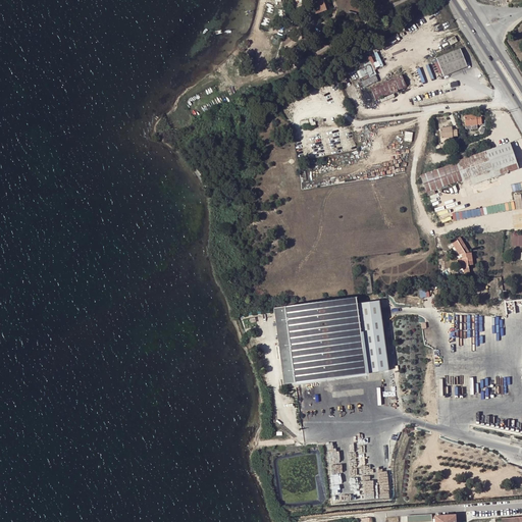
[(326,0),(323,0),(311,4),(315,14),(330,8),(326,0)]
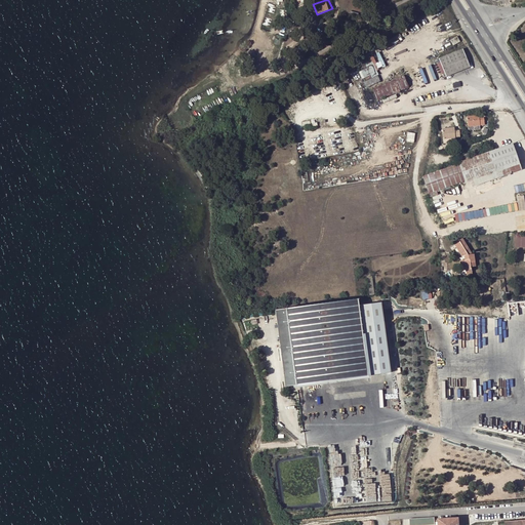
[(446,76),(470,66),(462,48),(439,57),(446,76)]
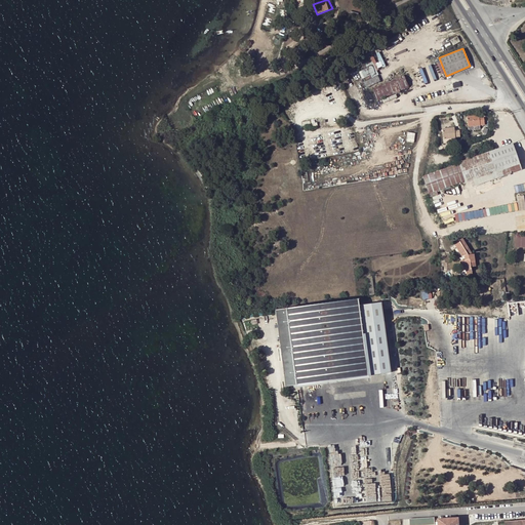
[(372,62),(365,66),(361,69),(362,71),(361,72),(364,78),(365,78),(366,80),(371,78),(372,78),(378,75),(372,62)]
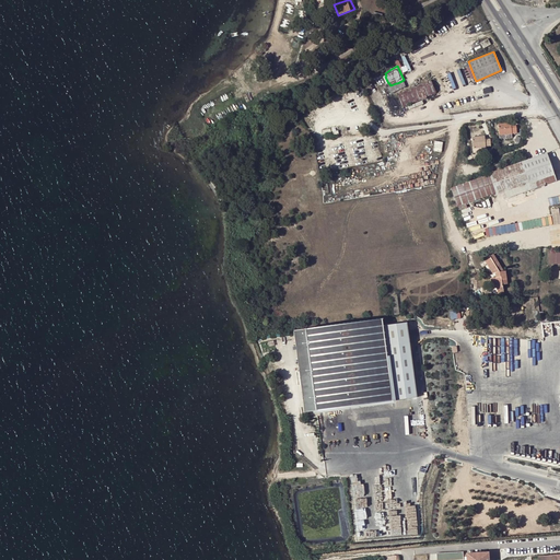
[(404,106),(436,92),(430,79),(397,93),(404,106)]
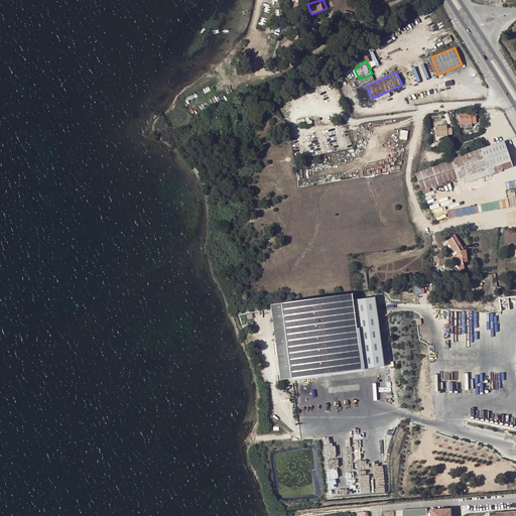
[(347,110),(337,87),(334,88),(332,85),(329,87),(332,95),(336,93),(337,97),(332,99),(336,106),(340,103),(344,112),(347,110)]
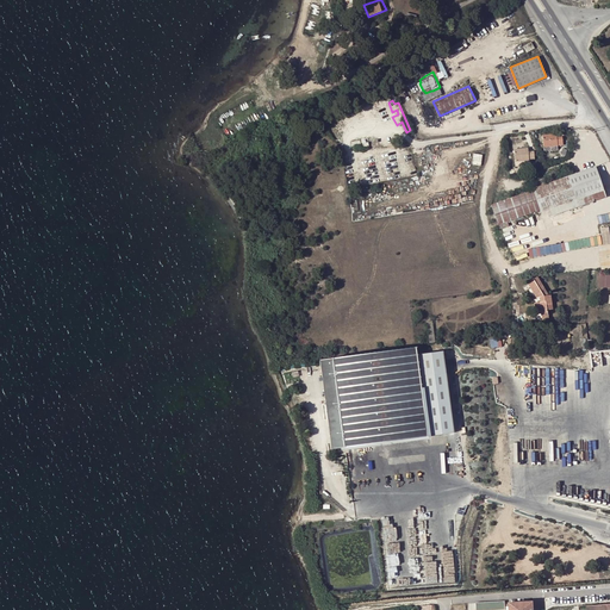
[(556,135),(542,136),(543,147),(558,145),(562,145),(561,137),(556,137),(556,135)]
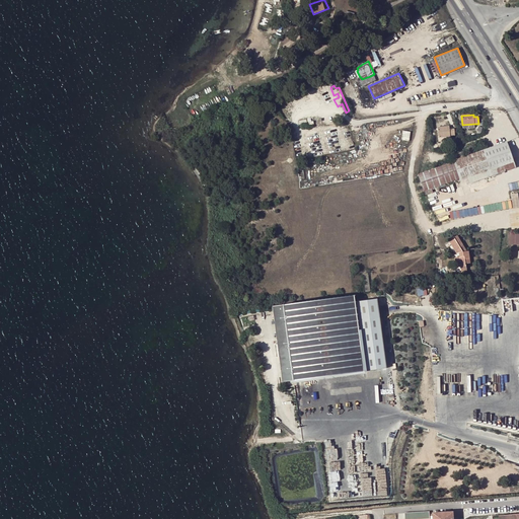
[(437,128),(438,138),(450,136),(454,136),(454,129),(449,130),(449,127),(437,128)]
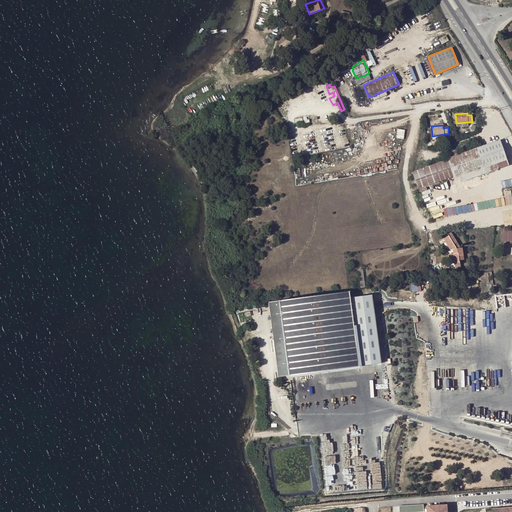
[(456,150),(452,151),(453,156),(446,158),(446,160),(452,176),(453,178),(459,176),(461,182),(508,166),(499,140),(462,153),(462,152),(460,152),(460,154),(457,155),(456,150)]
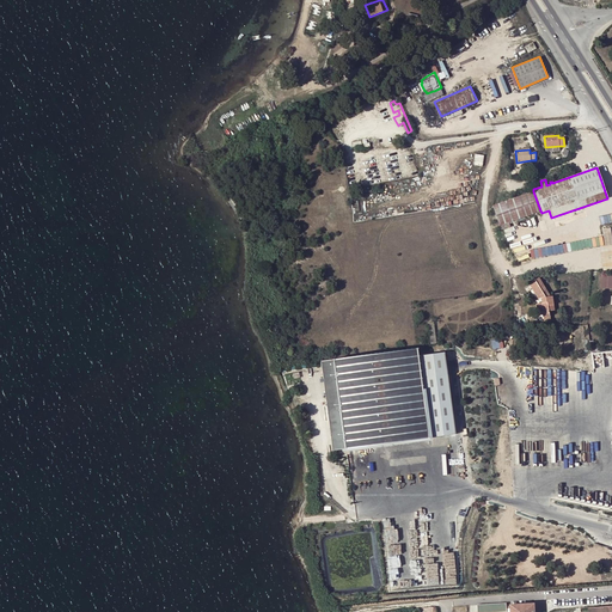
[(528,193),(534,213),(540,210),(533,191),(528,193)]
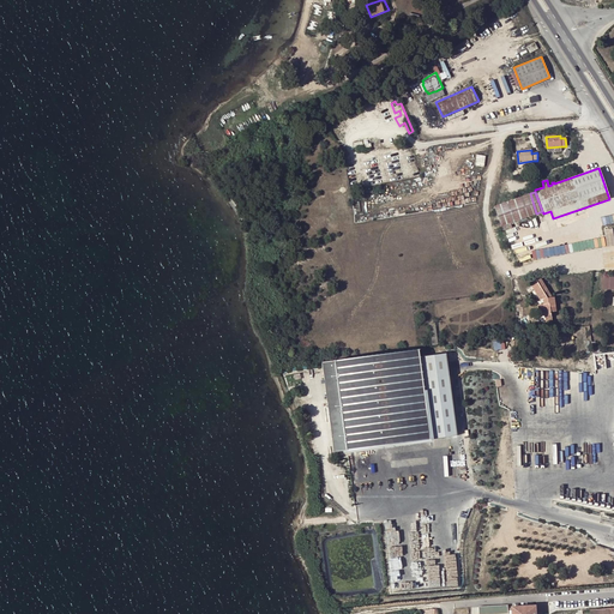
[(494,205),(500,226),(536,214),(530,193),(494,205)]
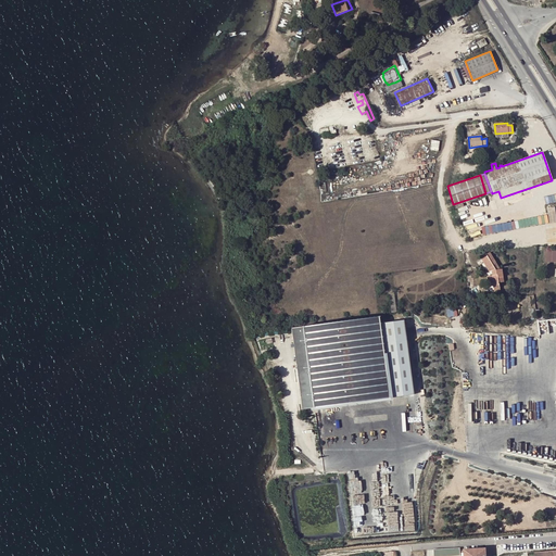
[(551,207),(546,209),(548,224),(544,224),(547,245),(555,244),(555,220),(554,206),(551,207)]
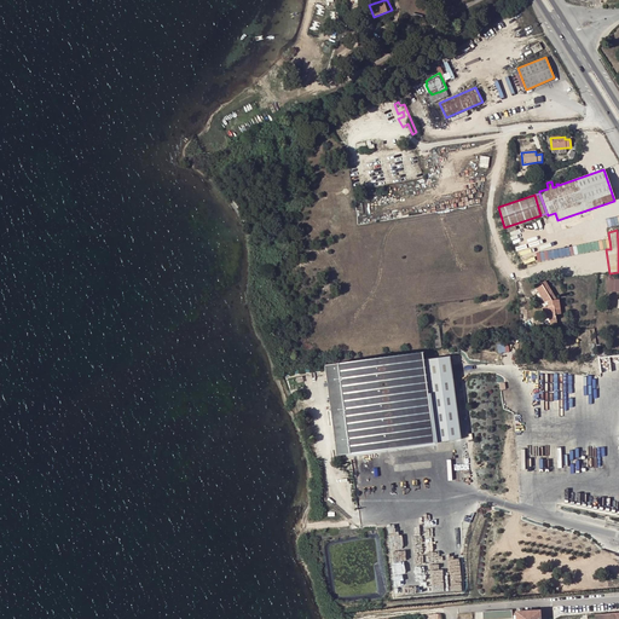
[(608,290),(618,290),(618,278),(608,278),(608,290)]
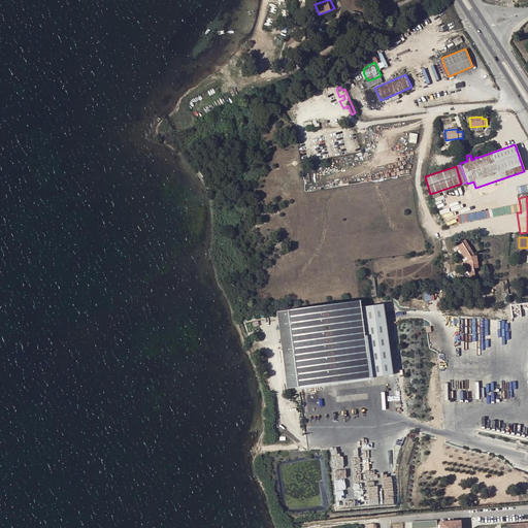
[(469,261),(465,261),(467,271),(469,271),(474,270),(473,268),(479,268),(476,256),(474,256),(464,240),(457,244),(459,249),(464,258),(468,257),(469,261)]
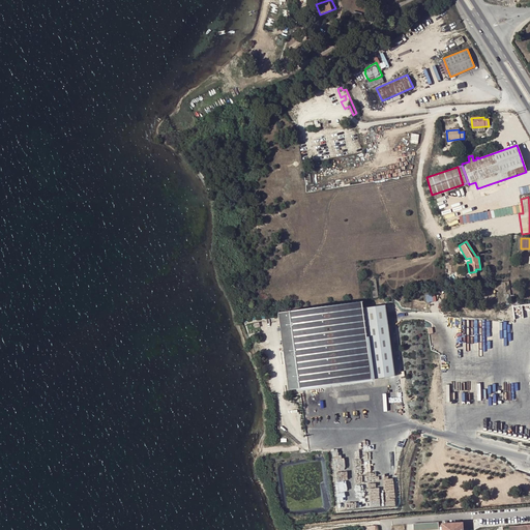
[(519,301),(513,302),(511,288),(509,288),(511,305),(519,304),(519,301)]
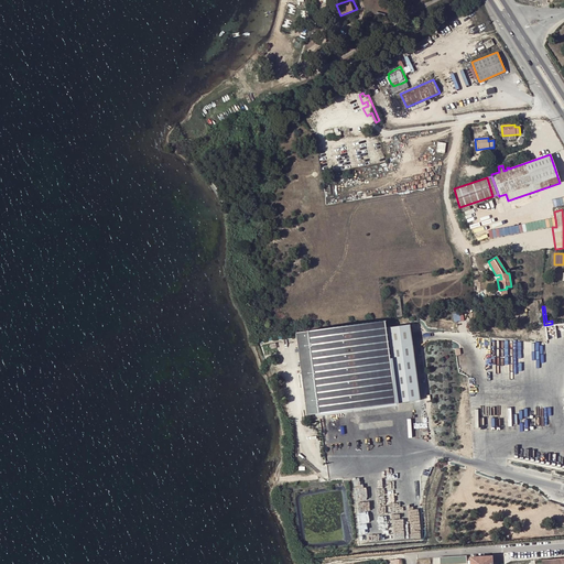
[(454,313),(455,321),(465,320),(464,312),(454,313)]
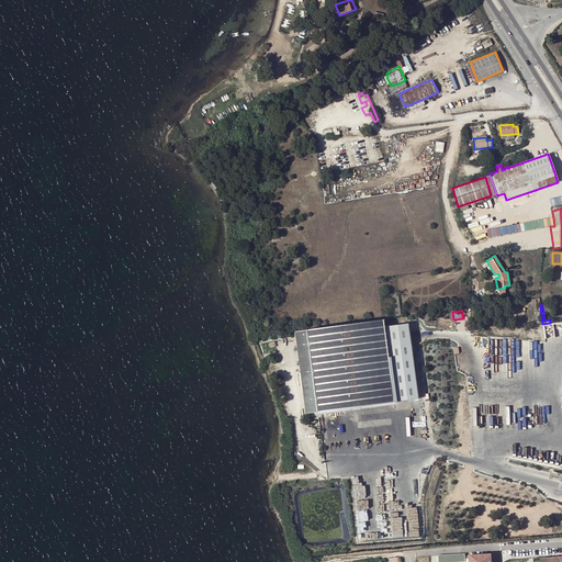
[(383,327),(382,321),(295,332),(305,413),(317,412),(317,414),(393,404),(417,401),(413,364),(409,345),(407,324),(388,327),(383,327)]
